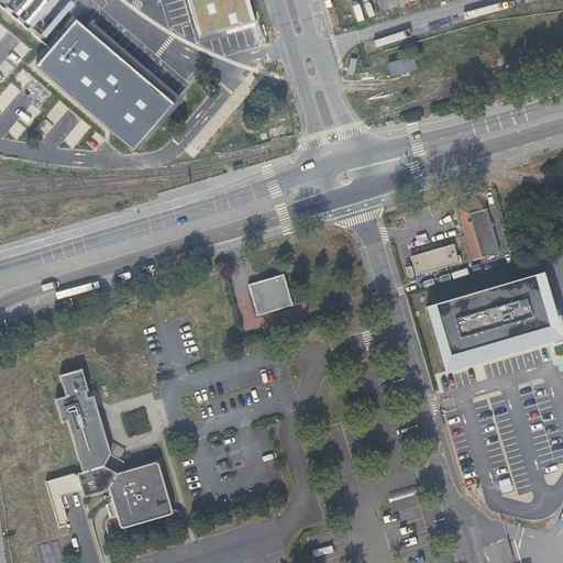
[(388,63),(393,74),(417,67),(414,55),(388,63)]
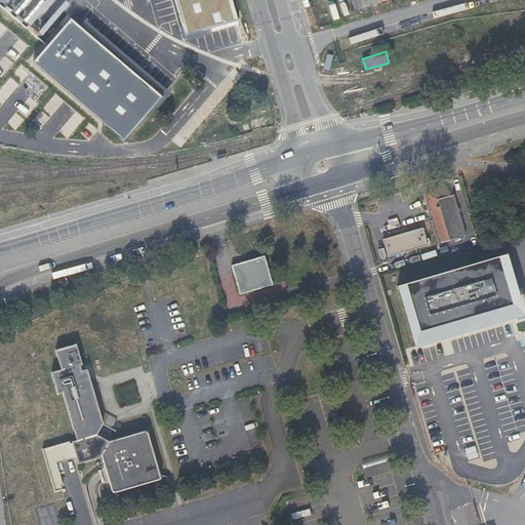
[(328,69),(331,55),(325,54),(322,67),(328,69)]
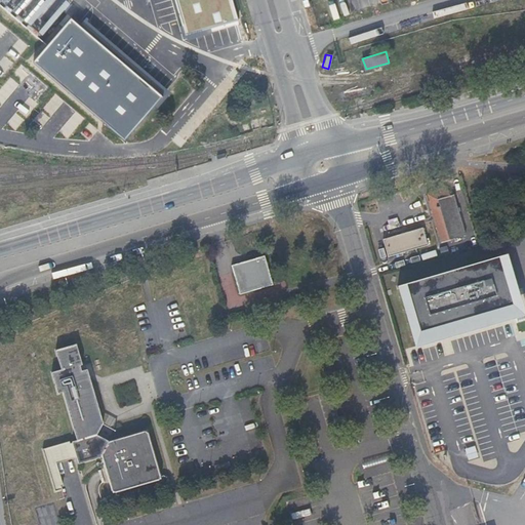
[(448,186),(428,192),(442,240),(466,234),(453,193),(450,194),(448,186)]
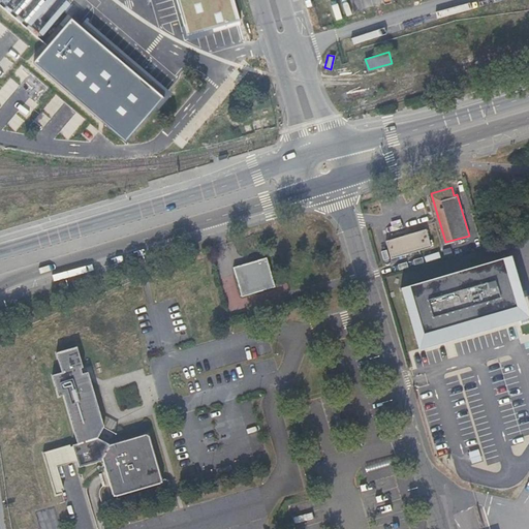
[(401,216),(404,226),(416,223),(413,213),(401,216)]
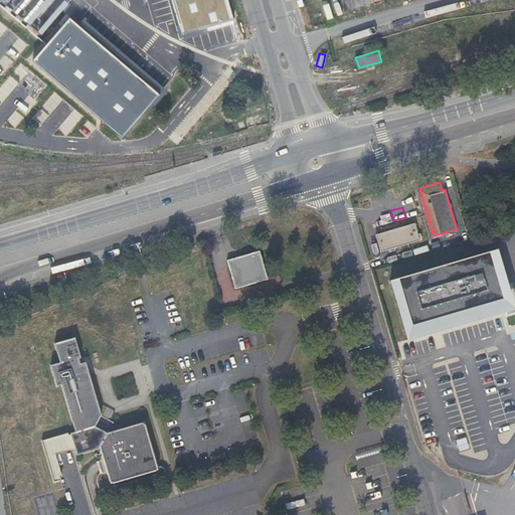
[(415,222),(376,233),(381,250),(420,239),(415,222)]
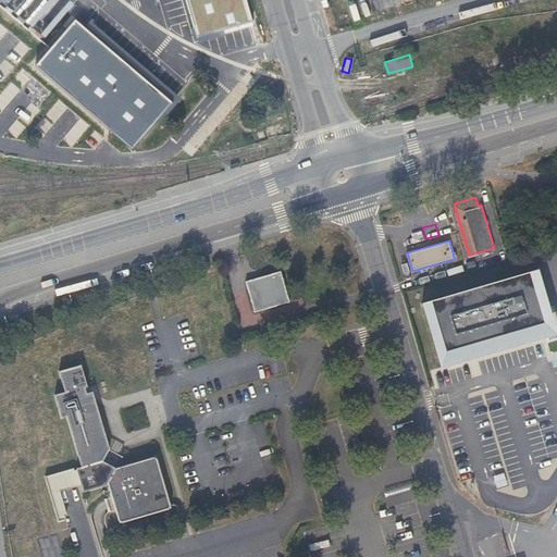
[(246,280),(255,310),(289,300),(281,270),(246,280)]
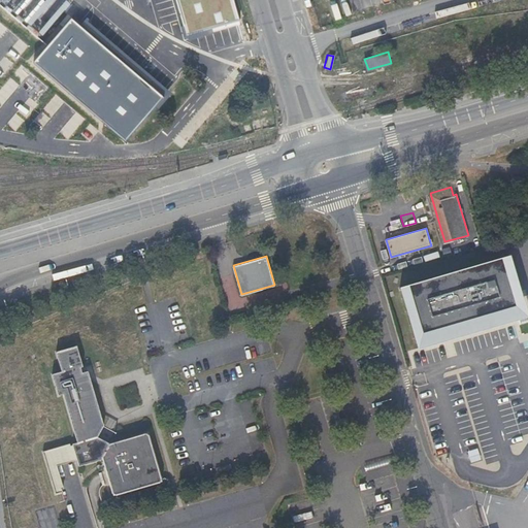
[(510,258),(510,256),(488,262),(502,316),(523,310),(507,259),(510,258)]
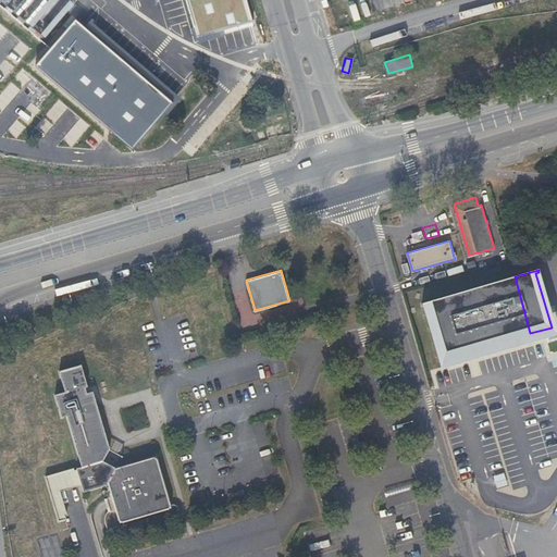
[(530,333),(515,276),(422,304),(422,306),(426,305),(442,359),(463,354),(462,351),(465,351),(475,348),(477,347),(478,349),(530,333)]
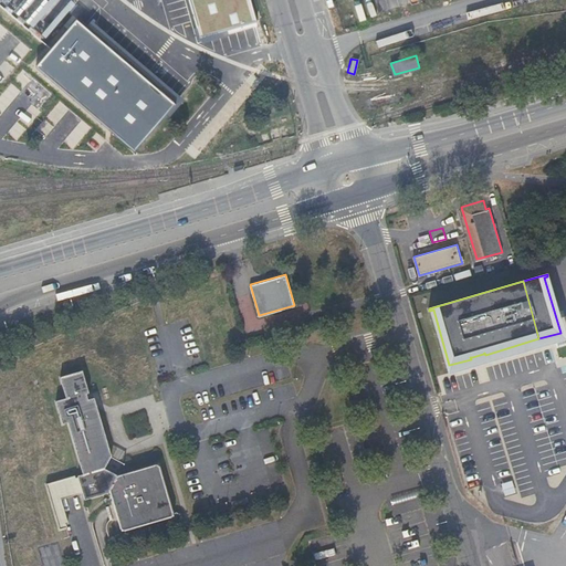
[(483,354),(472,357),(474,366),(485,363),(483,354)]
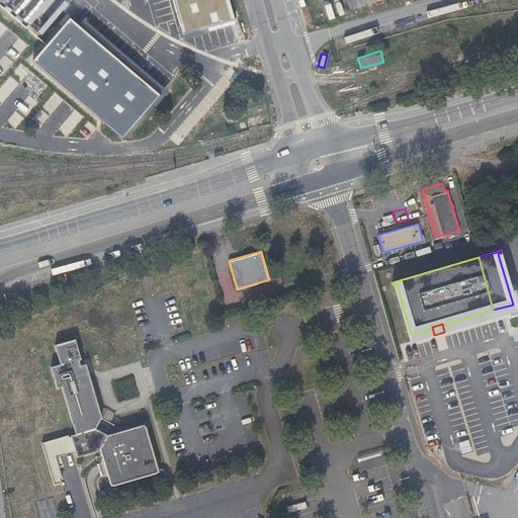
[(57,455),(76,449),(78,455),(101,449),(111,483),(113,485),(157,471),(158,468),(146,426),(143,424),(107,434),(95,428),(102,417),(86,363),(81,364),(79,359),(81,358),(75,338),(56,344),(61,363),(52,366),(58,386),(63,385),(77,433),(72,434),(72,435),(70,436),(69,433),(42,441),(55,483),(62,482),(61,479),(63,478),(57,455)]
